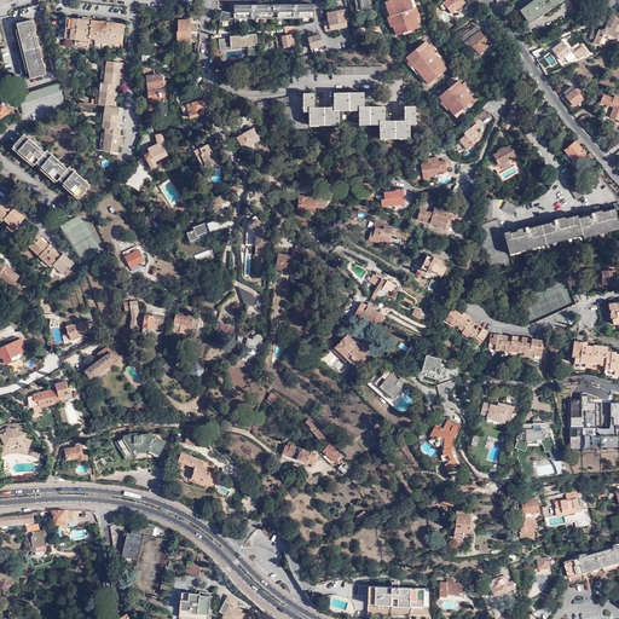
[(411,0),(388,0),(386,1),(391,16),(387,17),(391,27),(394,27),(397,35),(421,27),(418,18),(421,17),(418,11),(417,7),(415,9),(411,0)]
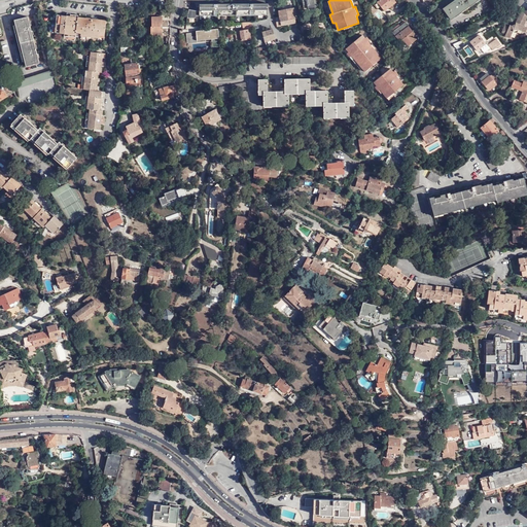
[(379,0),(378,2),(385,10),(396,1),(395,0),(379,0)]
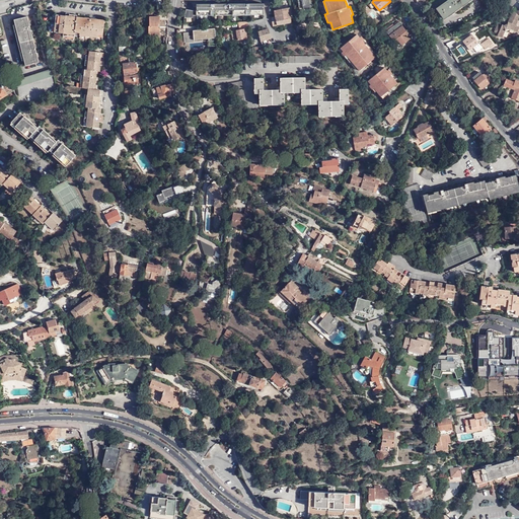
[(448,0),(437,8),(444,19),(453,12),(469,0),(448,0)]
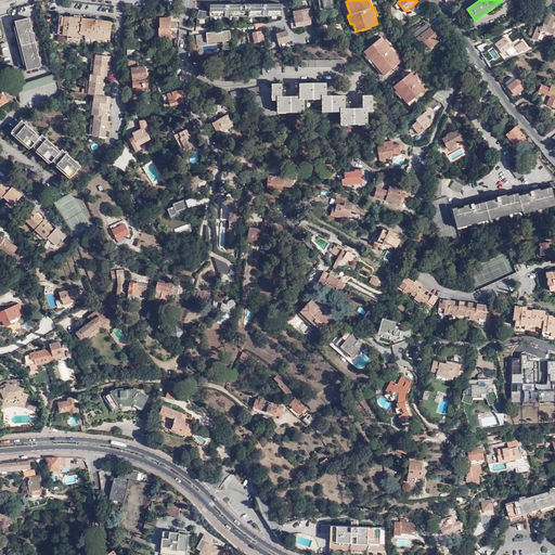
[(209,12),(209,15),(282,15),(281,3),(258,3),(230,3),(209,3),(209,12)]
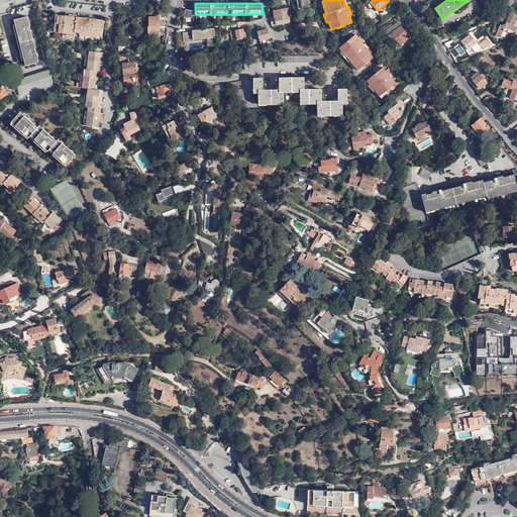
[(268,21),(268,25),(286,23),(291,22),(290,18),(291,18),(290,8),(288,8),(274,10),(275,16),(274,16),(274,20),(268,21)]
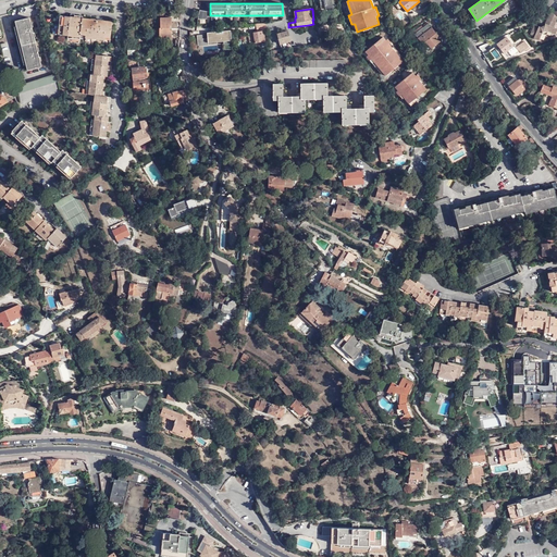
[(198,10),(196,24),(205,24),(207,16),(207,12),(198,10)]
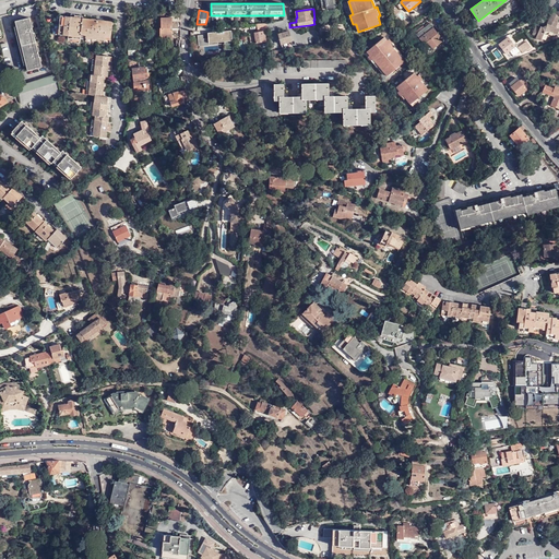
[(558,16),(556,13),(552,11),(547,23),(546,25),(542,26),(540,25),(536,23),(532,33),(536,35),(535,37),(540,39),(544,33),(544,31),(547,30),(549,31),(556,34),(558,28),(555,27),(558,18),(558,16)]
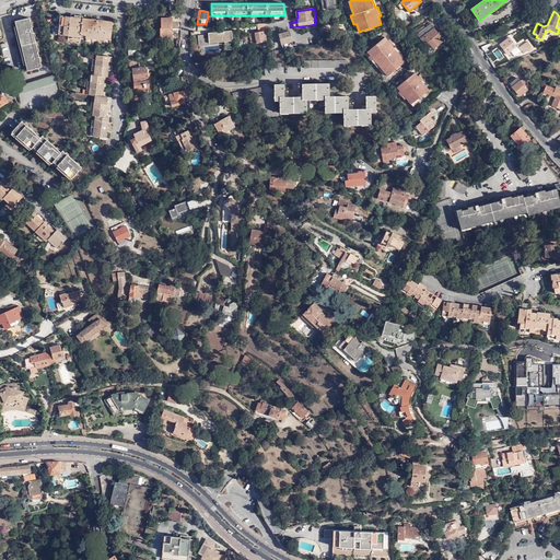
[(60,35),(82,37),(82,36),(113,39),(115,21),(105,21),(93,20),(93,19),(84,19),(84,16),(79,15),(76,15),(76,18),(59,15),(58,21),(61,21),(60,35)]
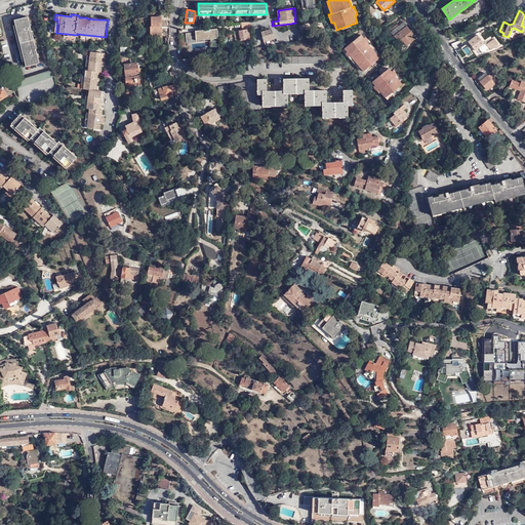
[(27,67),(40,63),(30,16),(15,19),(18,32),(24,53),(27,67)]
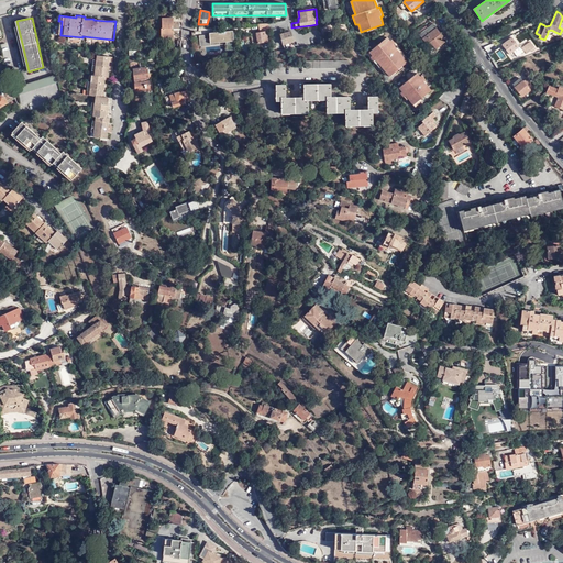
[(174,37),(174,30),(173,30),(173,25),(175,25),(175,18),(163,18),(163,28),(162,28),(162,37),(174,37)]
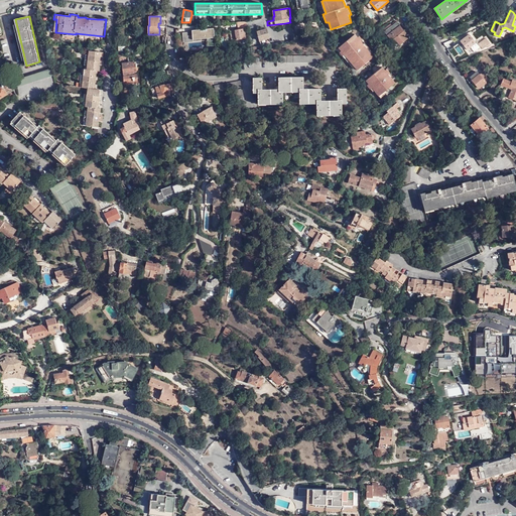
[(393,25),(392,23),(384,29),(394,43),(397,41),(400,45),(408,38),(403,32),(405,31),(398,22),(393,25)]
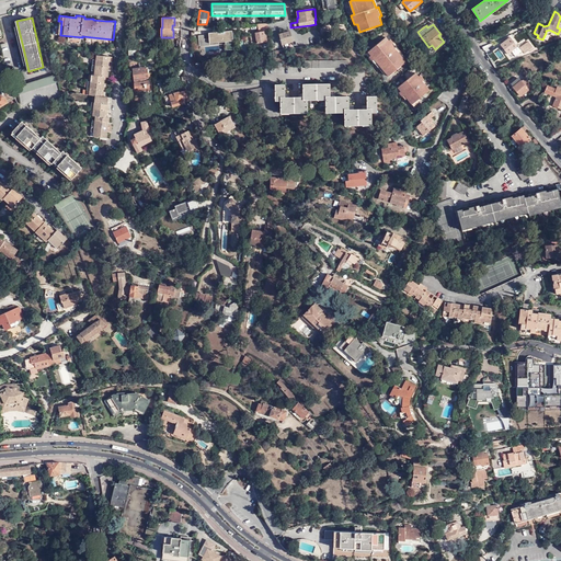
[(208,34),(209,38),(204,39),(204,35),(198,36),(199,46),(209,45),(209,43),(219,42),(219,39),(225,39),(226,49),(235,48),(231,30),(217,32),(217,33),(208,34)]
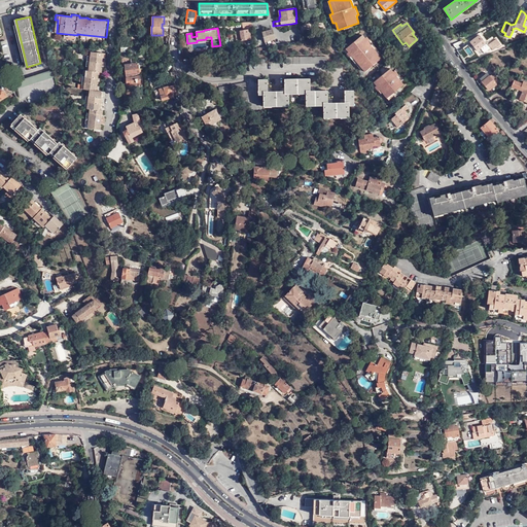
[(250,29),(243,30),(235,31),(237,41),(251,38),(250,29)]
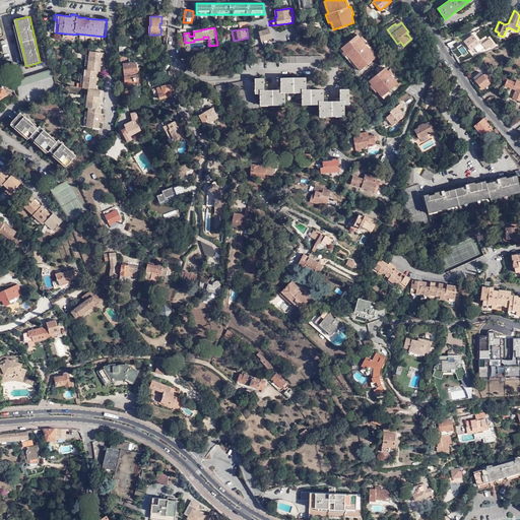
[(269,43),(272,42),(272,41),(271,38),(270,28),(260,30),(261,37),(262,41),(268,39),(269,43)]
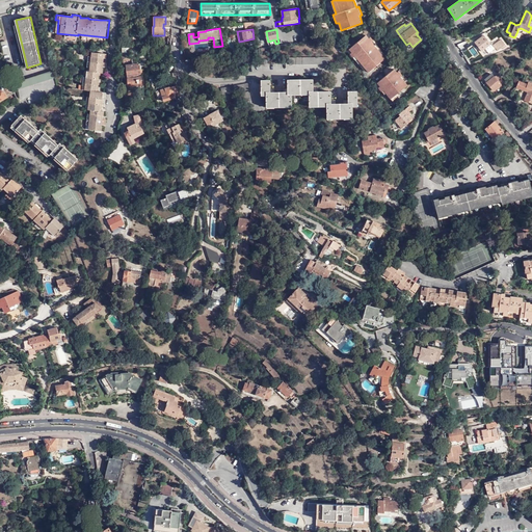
[(374,41),(371,37),(370,38),(367,34),(349,49),(352,52),(350,54),(353,57),(355,56),(369,72),(387,58),(377,47),(373,42),(374,41)]
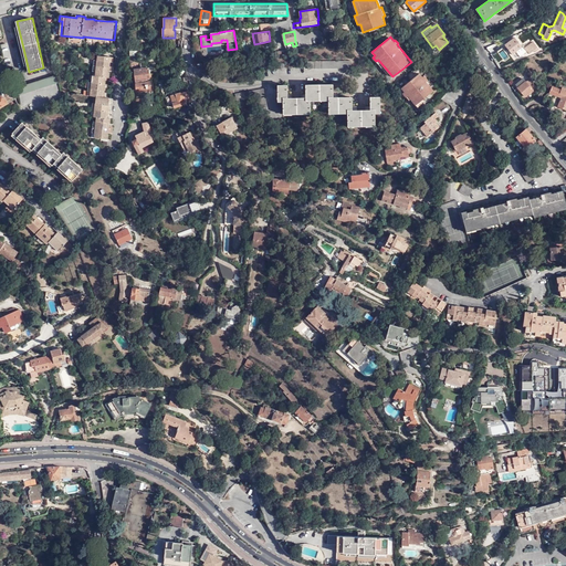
[(517,52),(522,48),(523,48),(515,37),(504,44),(512,55),(517,52)]
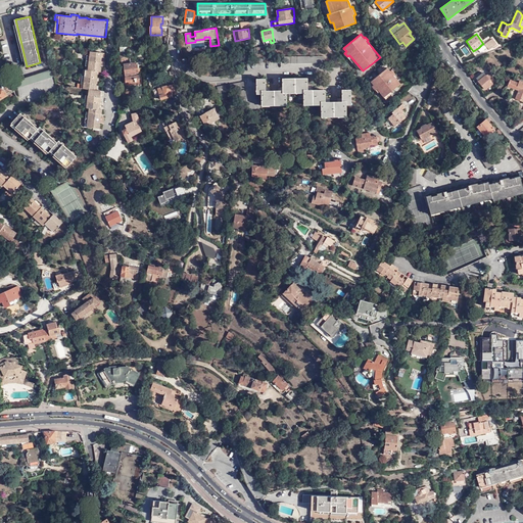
[(492,47),(493,49),(497,46),(492,38),(484,44),(488,50),(492,47)]
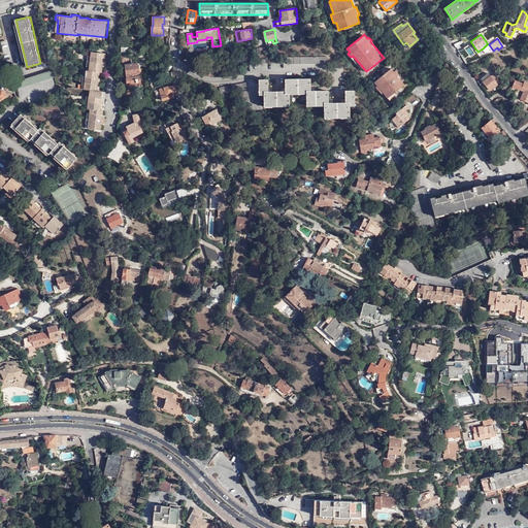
[(102,58),(103,58),(104,54),(91,52),(89,72),(86,71),(84,91),(89,91),(87,110),(90,111),(88,129),(101,131),(102,126),(100,126),(101,117),(103,117),(103,112),(100,112),(102,93),(98,93),(99,73),(102,73),(102,67),(101,67),(102,58)]
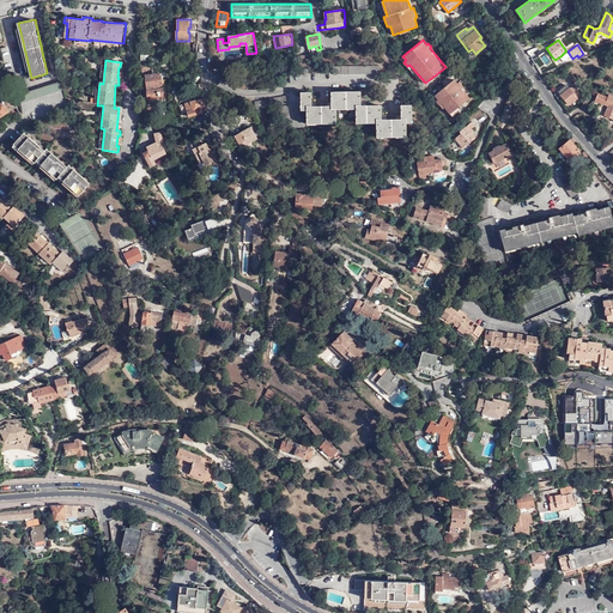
[(147,89),(158,86),(162,85),(161,72),(145,74),(147,87),(147,89)]
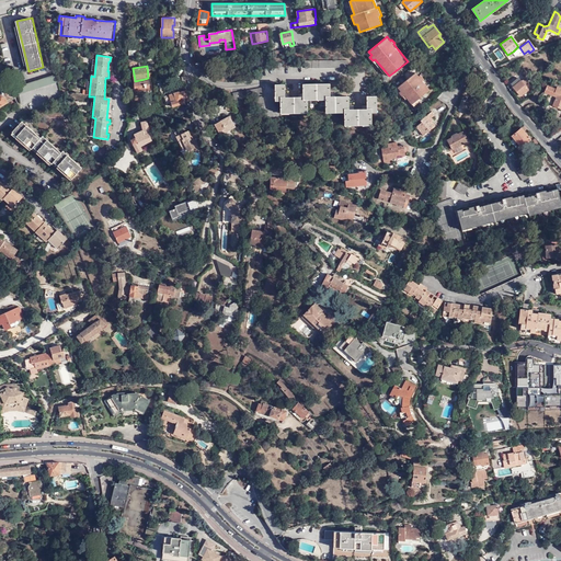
[(424,79),(421,75),(420,76),(416,72),(398,88),(401,91),(399,92),(403,96),(404,95),(412,104),(431,90),(424,82),(423,80),(424,79)]
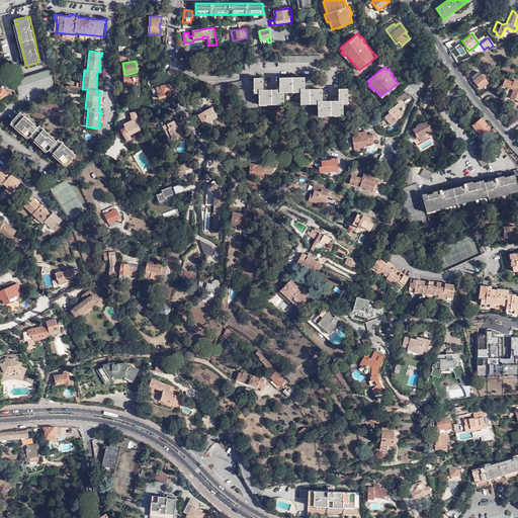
[(55,76),(53,69),(16,80),(18,87),(55,76)]
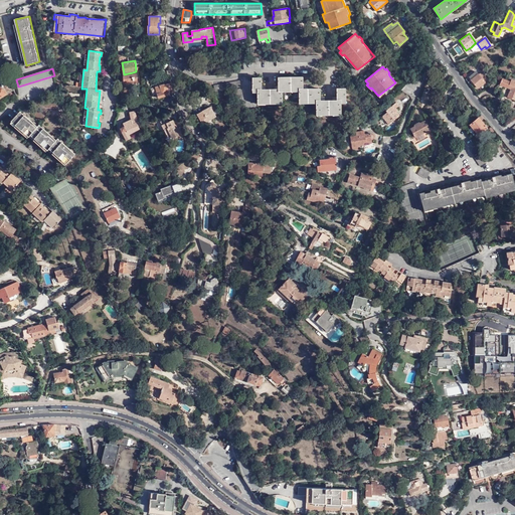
[(469,76),(479,89),(486,82),(485,80),(488,77),(483,71),(480,74),(476,70),(469,76)]
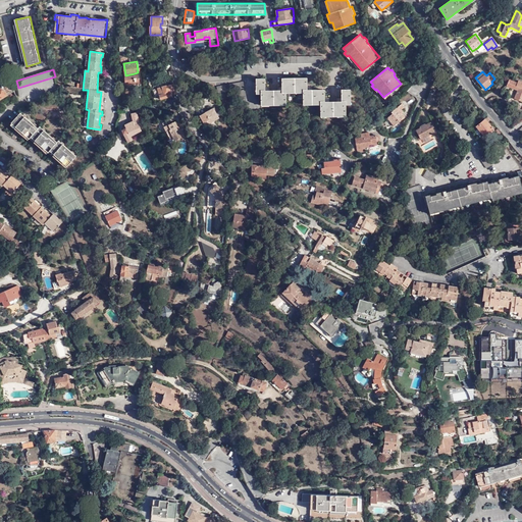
[(140,74),(136,74),(136,75),(125,76),(126,89),(131,89),(131,87),(136,86),(136,83),(141,83),(140,74)]
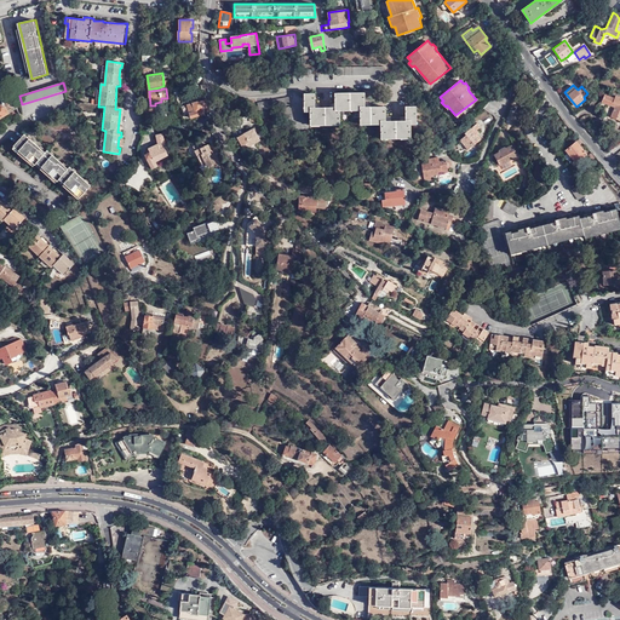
[(317,107),(316,92),(304,92),(305,108),(311,108),(311,122),(343,122),(342,108),(360,108),(360,122),(382,122),(382,136),(412,136),(412,121),(418,121),(418,105),(407,107),(408,120),(408,121),(405,122),(390,122),(386,122),(386,120),(386,107),(368,107),(366,107),(366,105),(366,92),(337,92),(337,105),(337,108),(334,108),(320,108),(317,108),(317,107)]
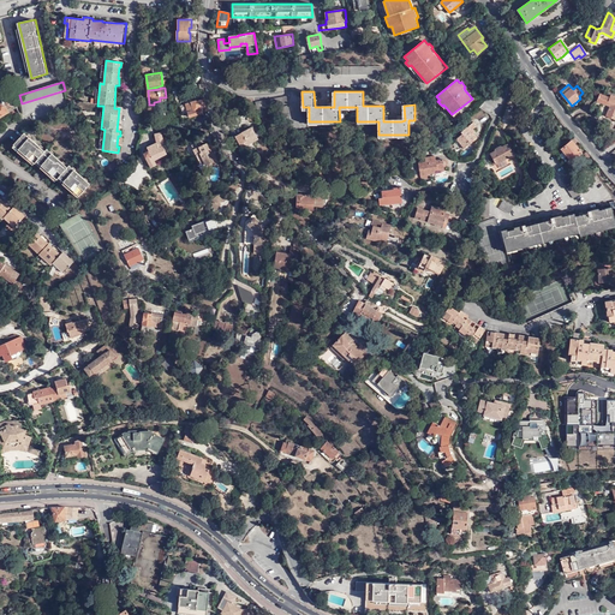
[(258,109),(288,101),(287,94),(256,101),(258,109)]
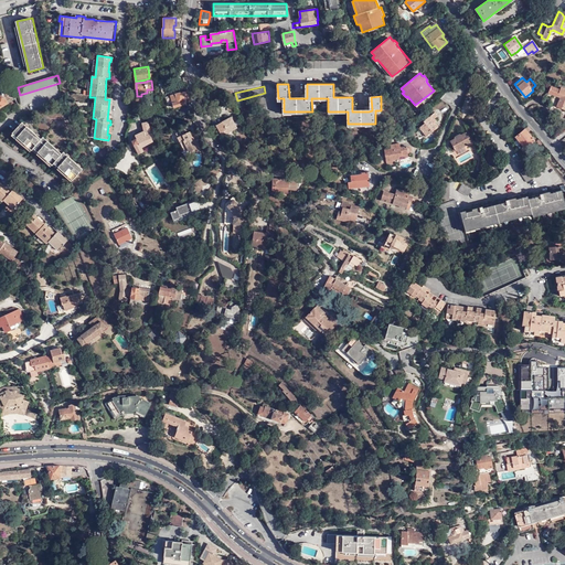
[(557,107),(564,109),(564,88),(562,88),(561,91),(552,86),(548,93),(561,98),(557,107)]
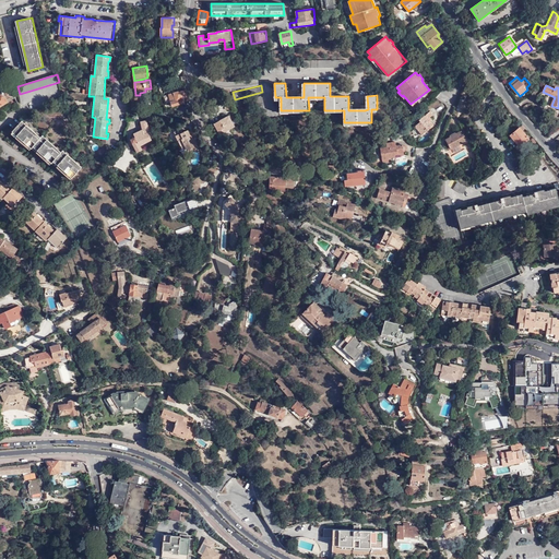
[(0,106),(15,97),(11,90),(0,95),(0,106)]
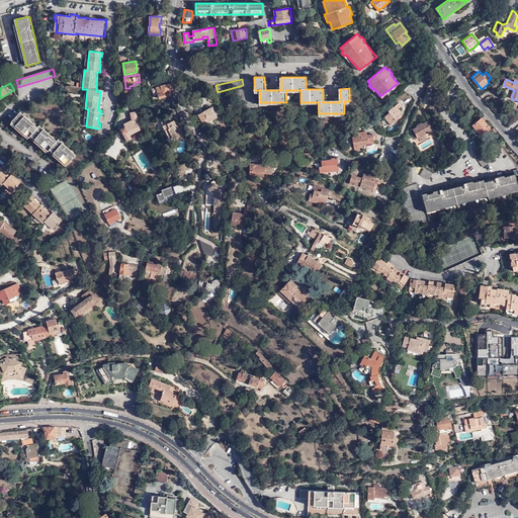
[(159,98),(170,95),(170,93),(173,93),(171,83),(156,87),(158,93),(158,95),(159,98)]
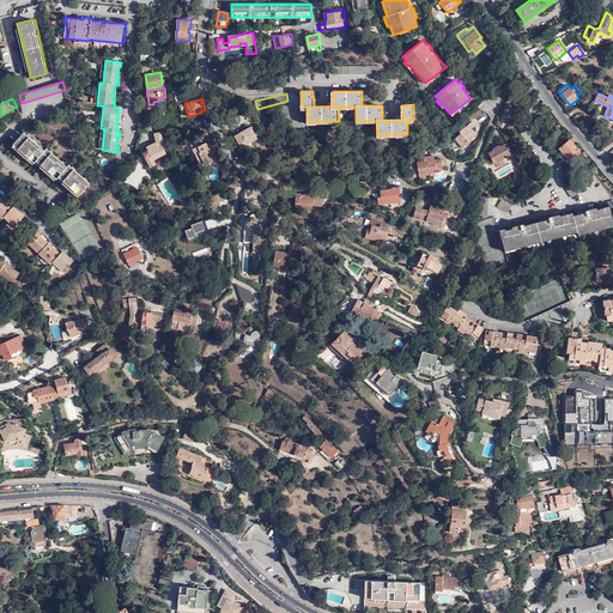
[(171,117),(169,99),(161,101),(163,117),(171,117)]
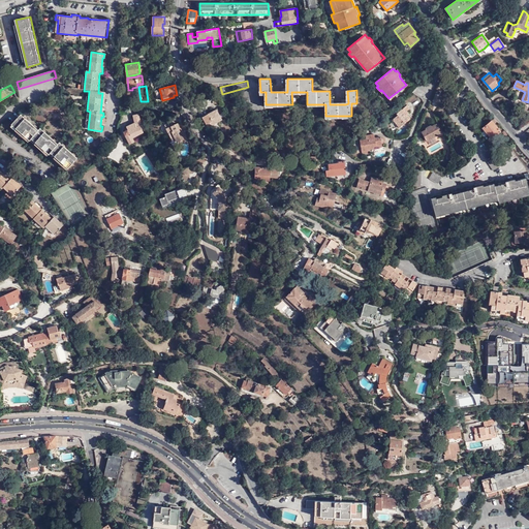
[(251,102),(249,89),(242,90),(245,103),(251,102)]
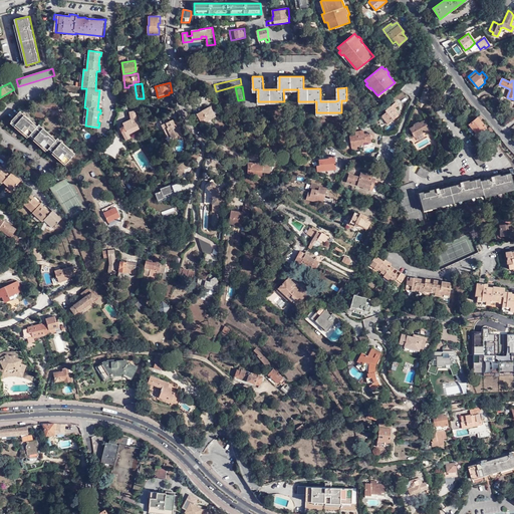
[(395,109),(397,107),(400,105),(397,101),(387,110),(388,111),(382,116),(389,123),(400,114),(397,111),(395,109)]
